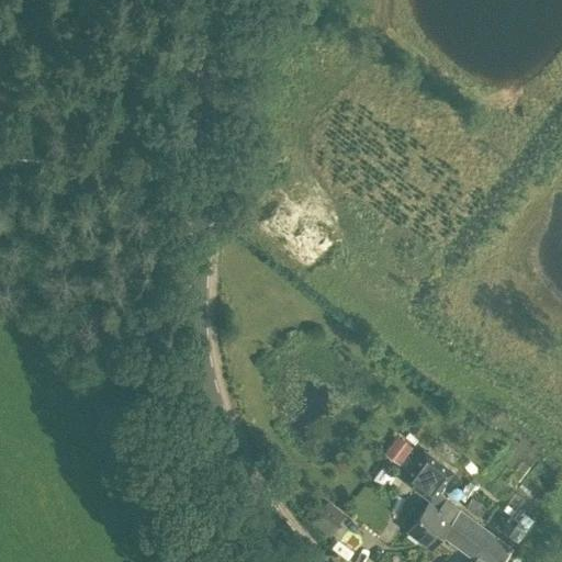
[(413,445),(397,434),(383,453),(398,463),(413,445)]
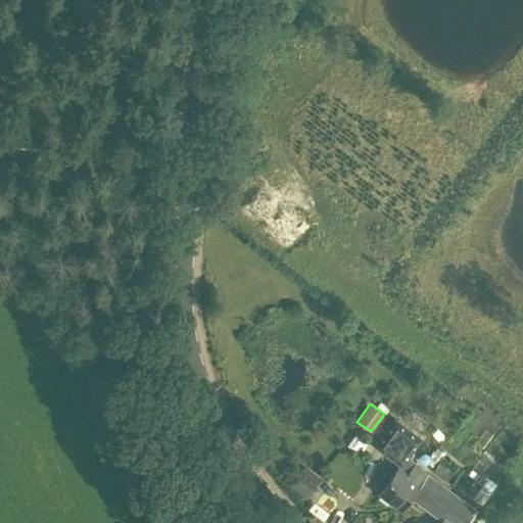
[(409,458),(422,438),(393,417),(372,445),(398,466),(400,467),(409,458)]
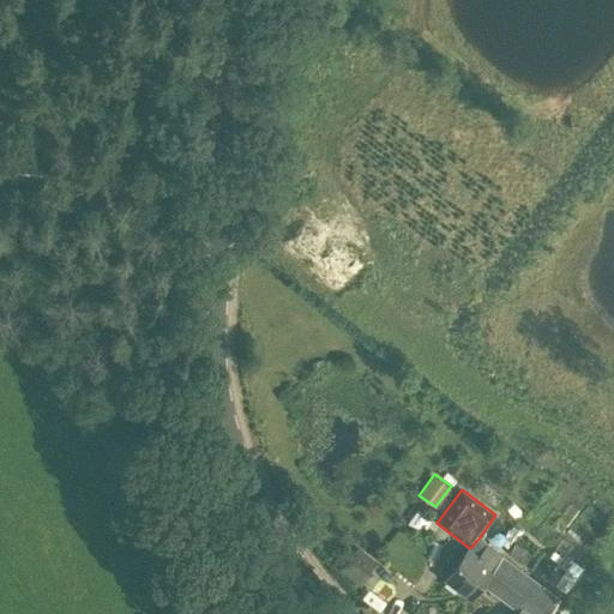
[(449,553),(439,566),(440,573),(445,577),(444,578),(469,597),(481,583),(491,570),(501,555),(486,545),(487,542),(480,537),(470,548),(468,547),(461,557),(455,552),(449,553)]
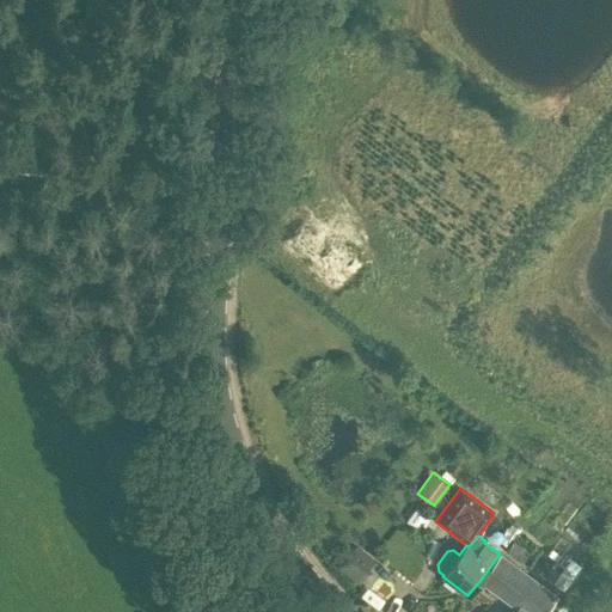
[(514,542),(506,552),(520,562),(527,551),(514,542)]
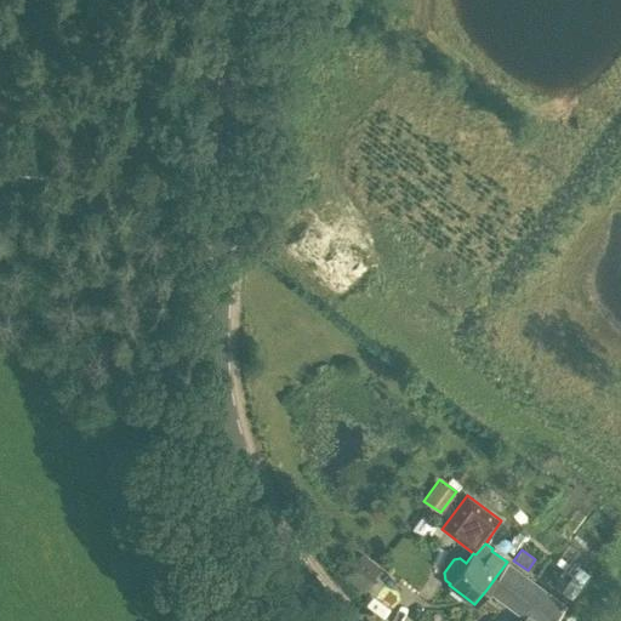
[(554,620),(553,620),(565,605),(507,562),(496,576),(486,590),(525,619),(523,620),(554,620)]
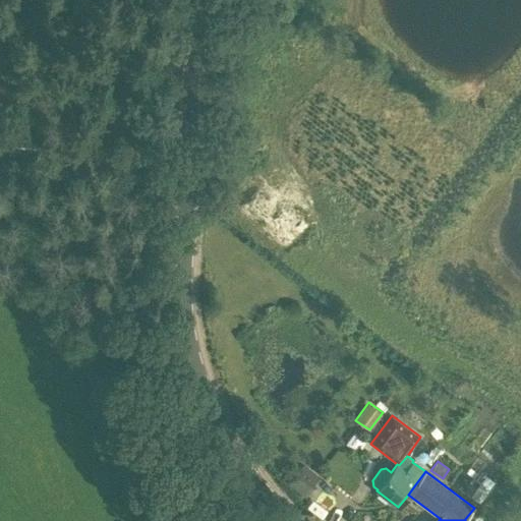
[(479,503),(489,488),(480,482),(470,496),(479,503)]
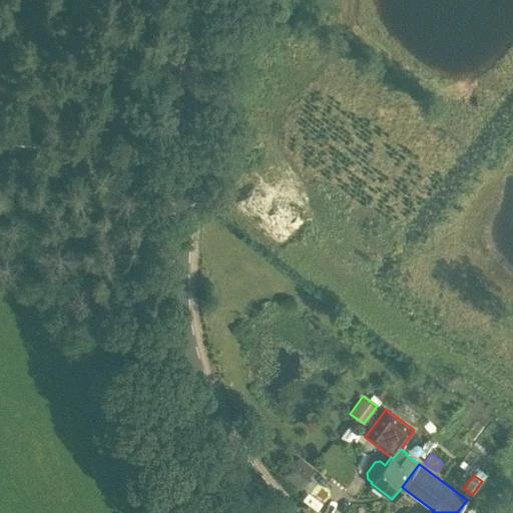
All buildings are outlined.
